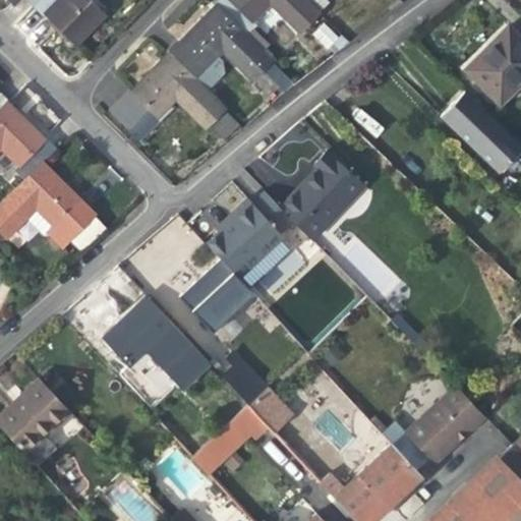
[(47,16),(63,0),(40,0),(36,5),(47,16)]
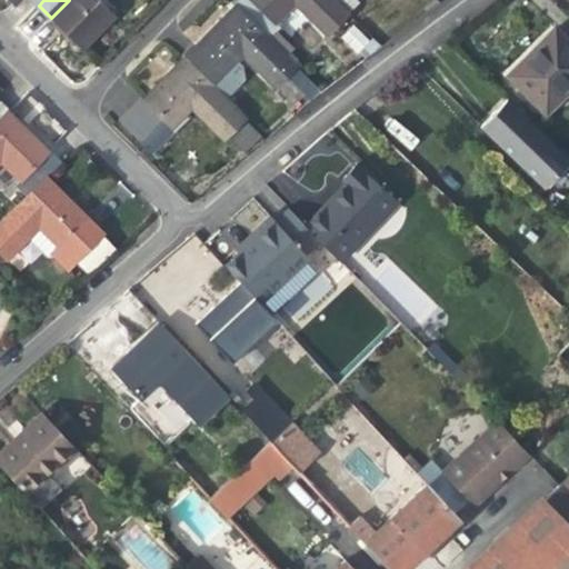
[(99,0),(69,0),(51,18),(69,35),(83,49),(116,16),(99,0)]
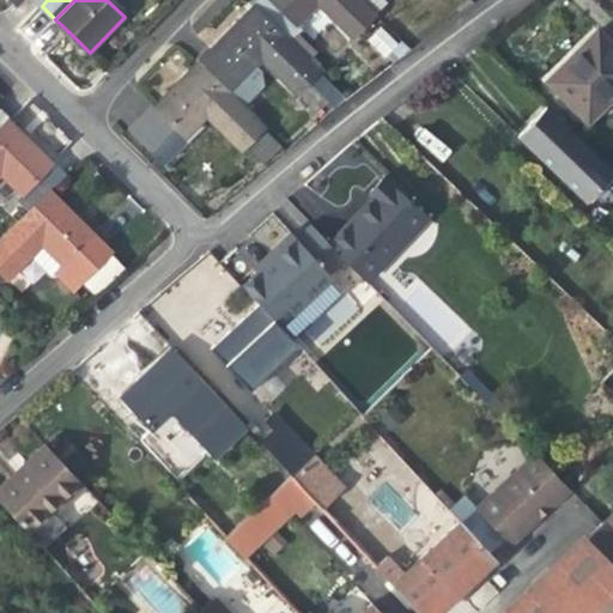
[(299,24),(274,0),(258,0),(253,5),(256,7),(292,42),(304,29),(299,24)]
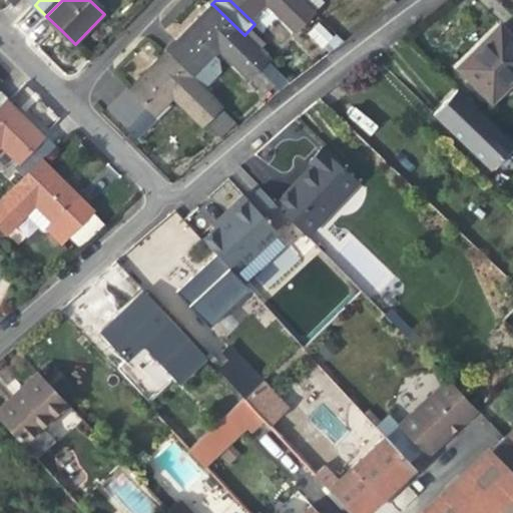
[(229,0),(250,20),(266,4),(295,32),(314,11),(302,0),(229,0)]
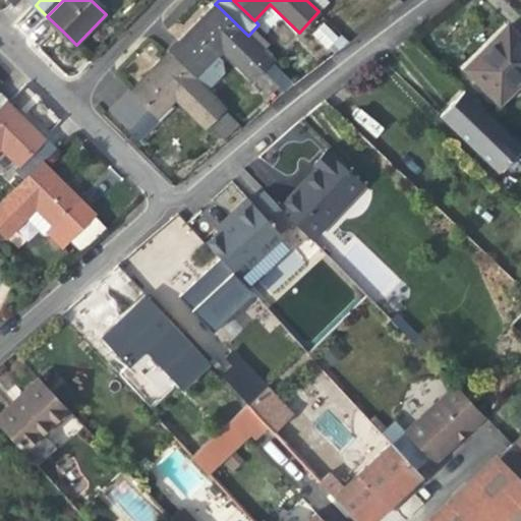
[(326,0),(306,0),(319,11),(320,12),(330,3),(326,0)]
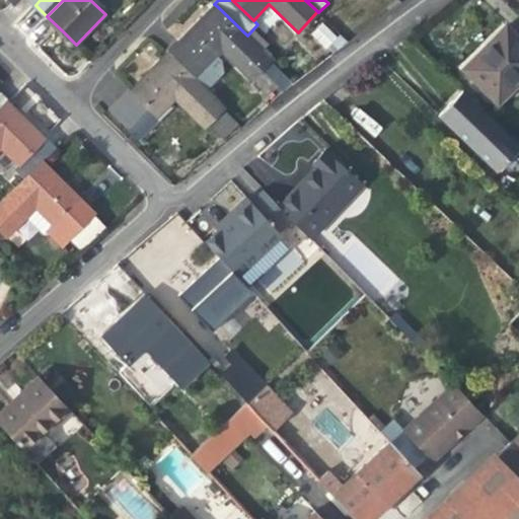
[(167,52),(169,54),(207,90),(227,71),(221,51),(222,51),(251,79),(272,60),(247,35),(217,6),(196,27),(179,44),(177,42),(167,52)]
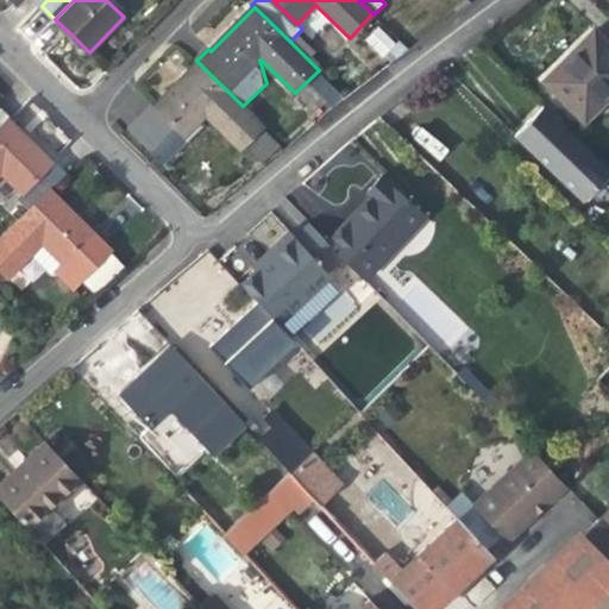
[(380,26),(366,39),(384,56),(396,44),(380,26)]
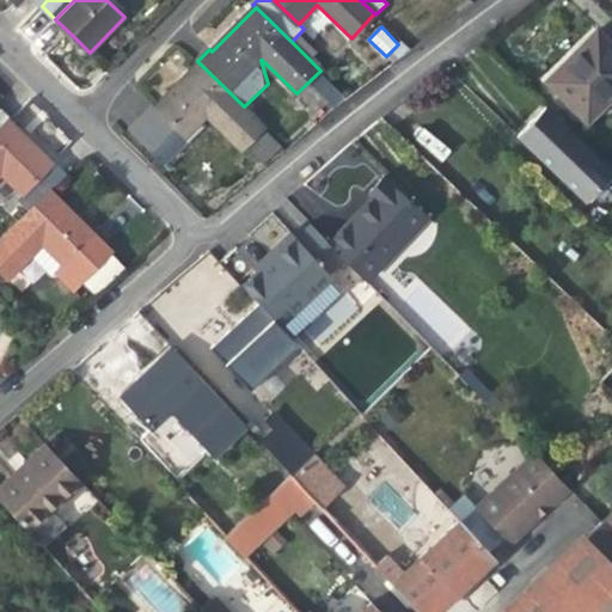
[(571,56),(545,83),(585,122),(611,95),(611,46),(598,31),(571,56)]
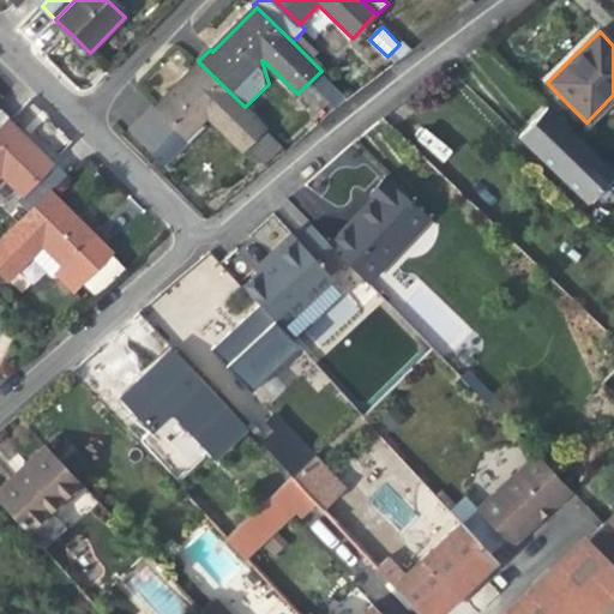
[(157,109),(179,131),(187,139),(208,118),(242,151),(247,146),(266,127),(245,107),(200,64),(180,85),(157,109)]
